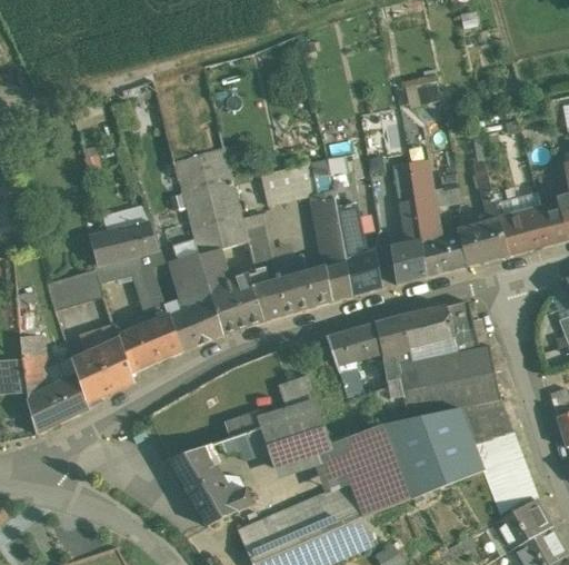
[(82,122),(108,114),(103,99),(78,107),(82,122)]
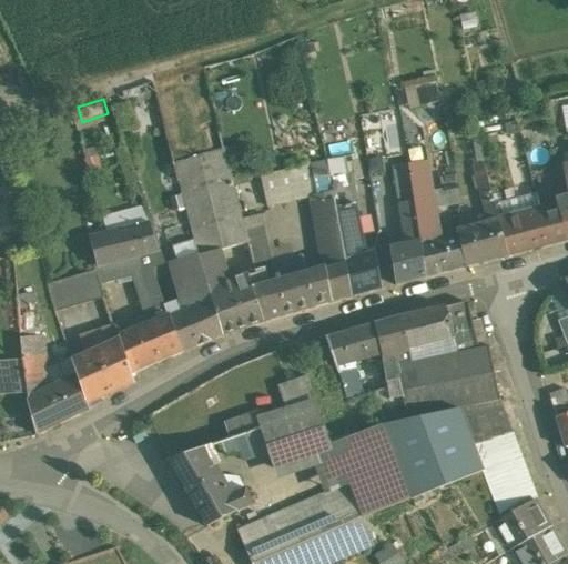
[(111,106),(120,131),(134,127),(125,101),(111,106)]
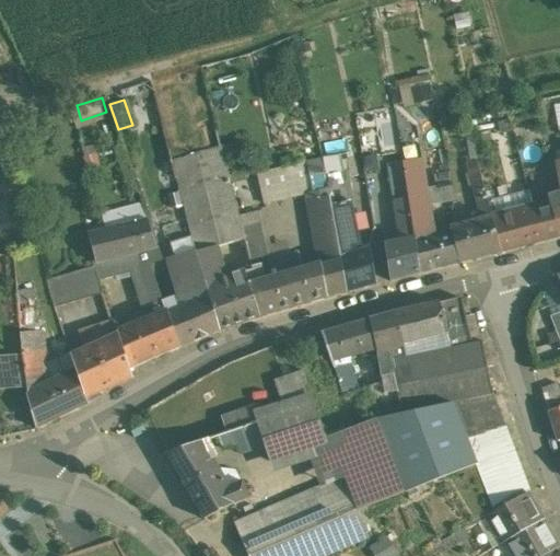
[(454,114),(478,221),(489,218),(467,111),(454,114)]
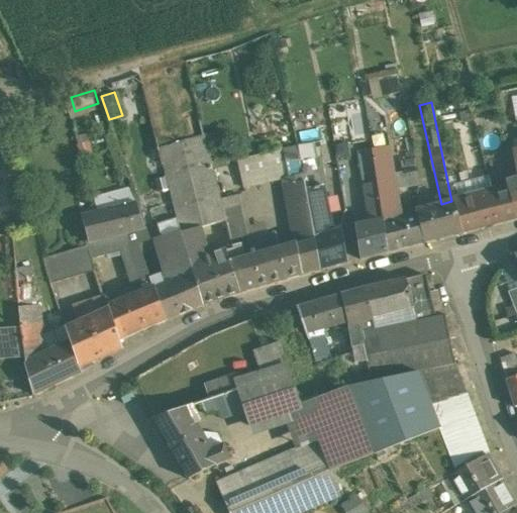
[(2,107),(0,107),(0,138),(10,137),(2,107)]
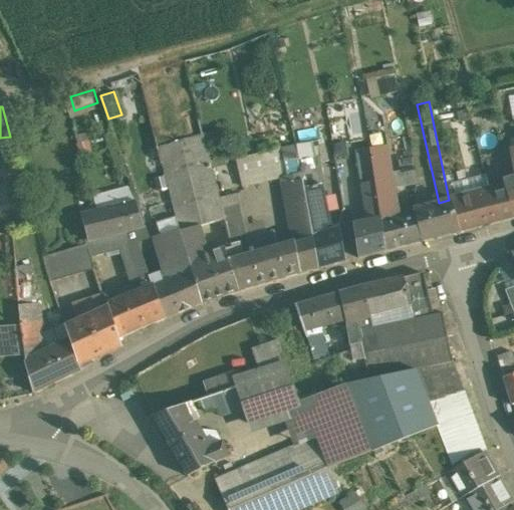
[(157,144),(161,162),(208,151),(203,132),(157,144)]
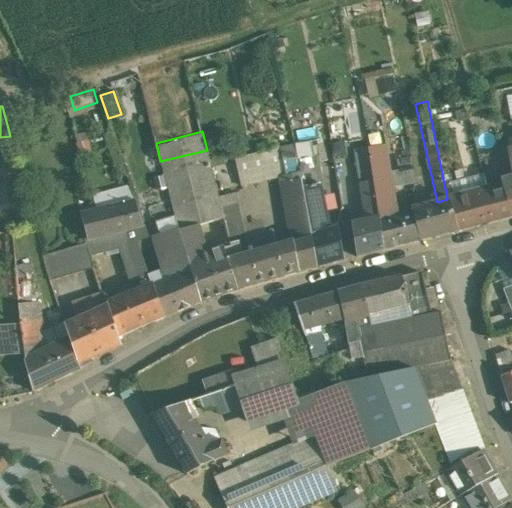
[(283,158),(297,155),(295,141),(280,145),(283,158)]
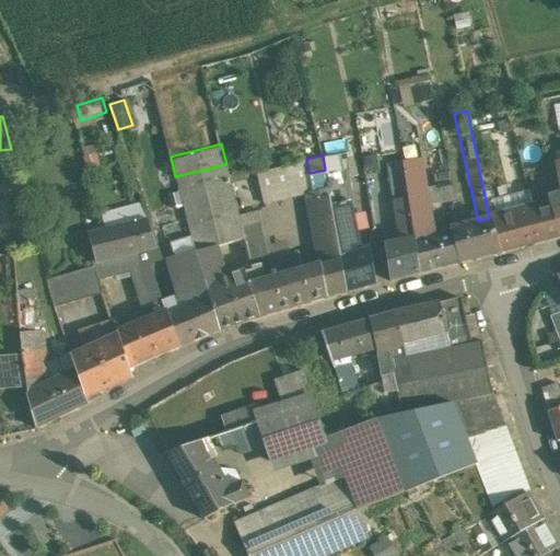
[(405,177),(406,185),(422,183),(418,157),(401,159),(405,177)]
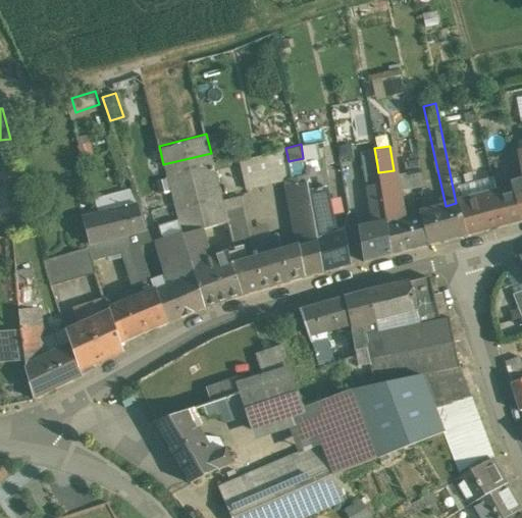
[(289,161),(285,148),(258,155),(266,189),(286,184),(294,183),(289,161)]
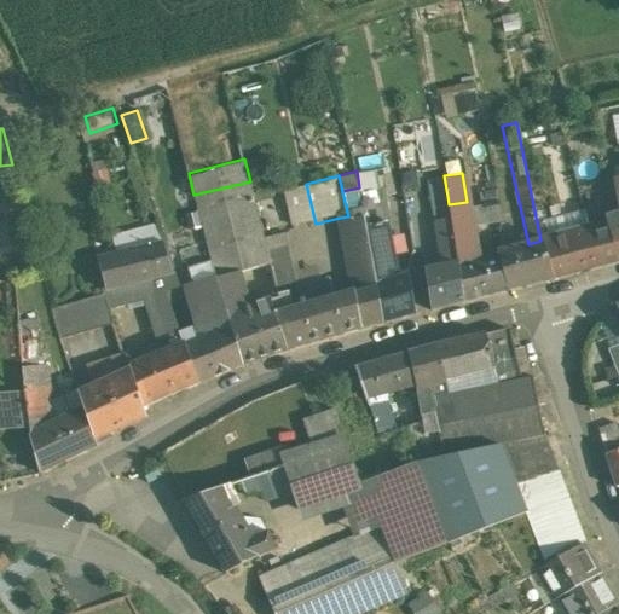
[(444,175),(401,183),(404,197),(422,193),(423,201),(432,198),(447,196),(444,175)]
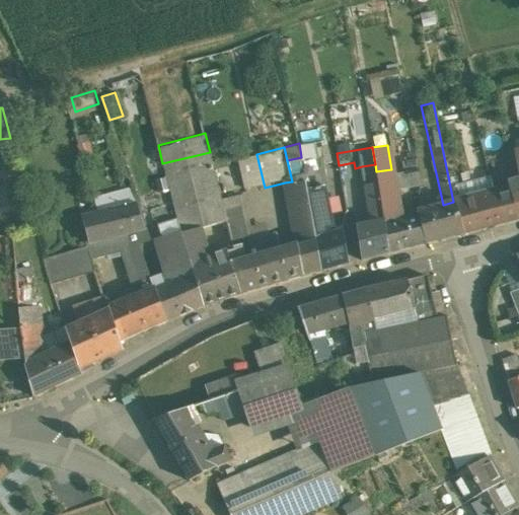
[(168,190),(170,197),(183,193),(209,187),(217,185),(210,152),(162,163),(165,176),(168,190)]
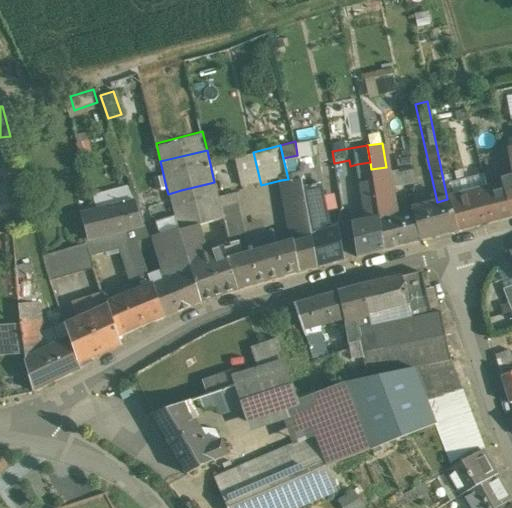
[(241,189),(261,185),(253,152),(233,157),(241,189)]
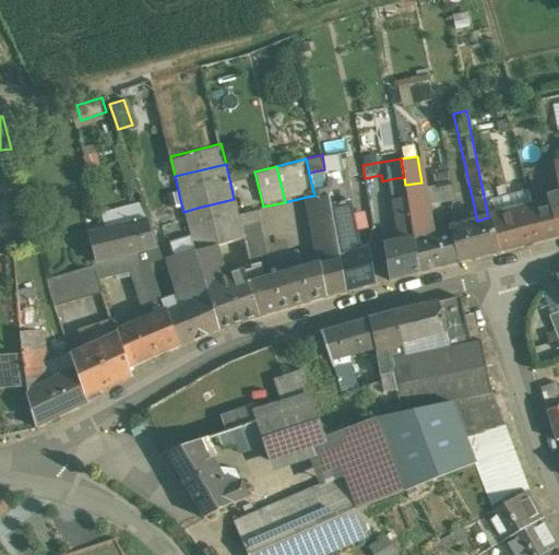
[(428,199),(428,201),(450,197),(447,168),(432,172),(433,180),(421,182),(405,185),(407,197),(413,196),(414,201),(428,199)]
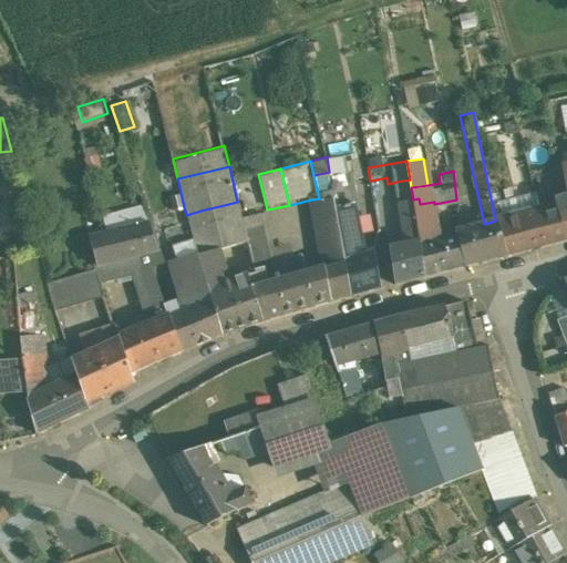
[(410,180),(395,182),(405,242),(419,238),(413,205),(413,200),(411,187),(410,180)]
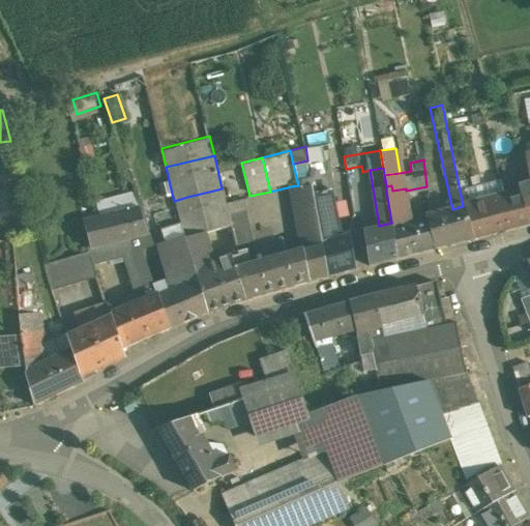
[(328,173),(311,176),(312,182),(319,224),(337,221),(328,173)]
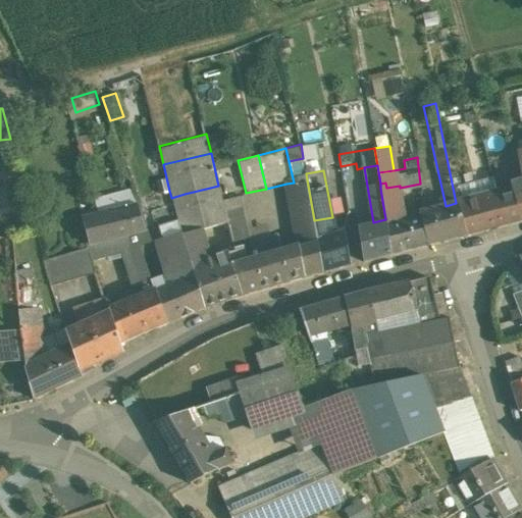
[(492,175),(459,185),(458,184),(454,184),(459,202),(498,192),(496,187),(492,175)]
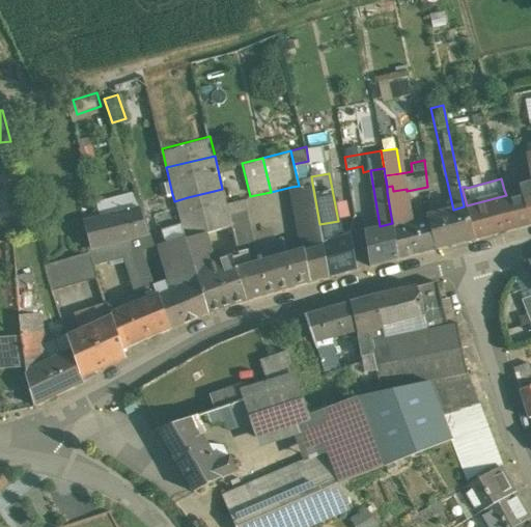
[(161,196),(172,194),(169,181),(158,184),(161,196)]
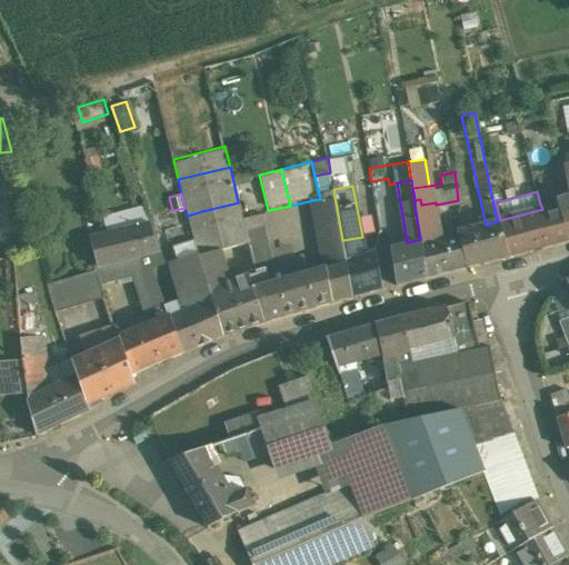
[(558,207),(568,237),(568,236),(568,194),(558,197),(557,200),(558,207)]
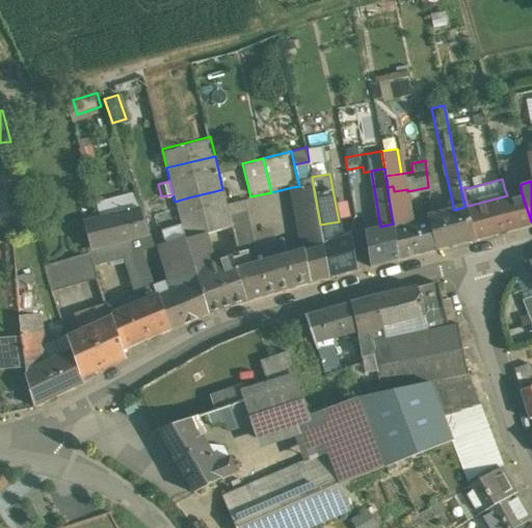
[(299,186),(292,187),(303,248),(303,252),(324,246),(320,225),(313,183),(299,186)]
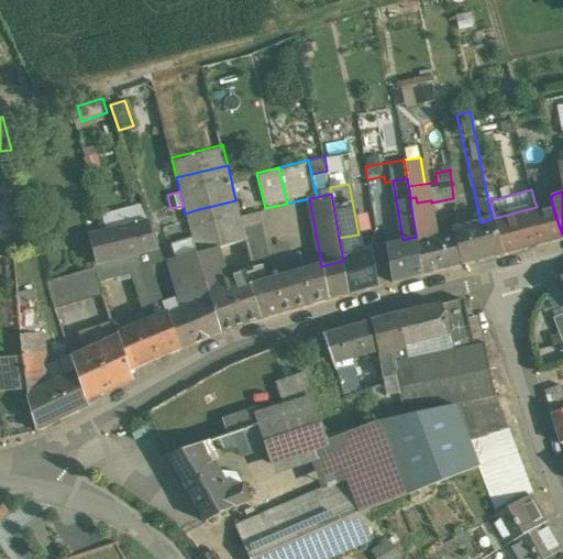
[(235,200),(227,203),(228,210),(238,208),(235,200)]
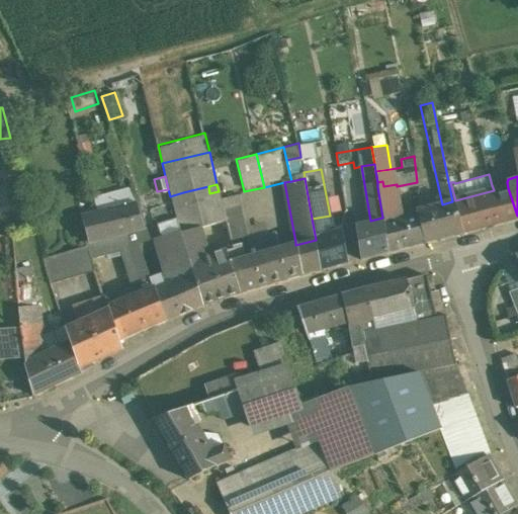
[(383,186),(377,187),(382,218),(386,249),(416,243),(411,213),(402,216),(397,186),(397,184),(383,186)]
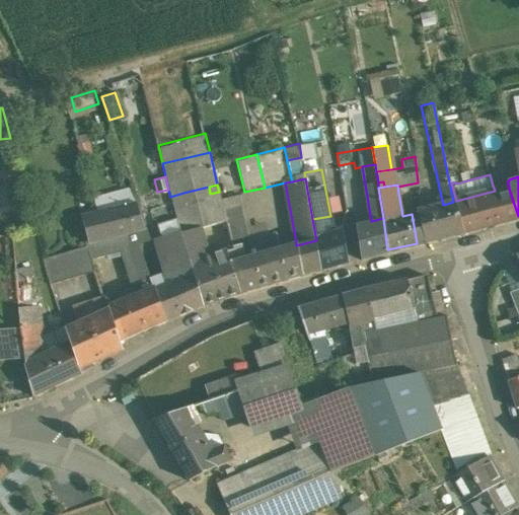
[(464,230),(518,216),(509,189),(498,192),(498,191),(495,191),(456,201),(464,230)]
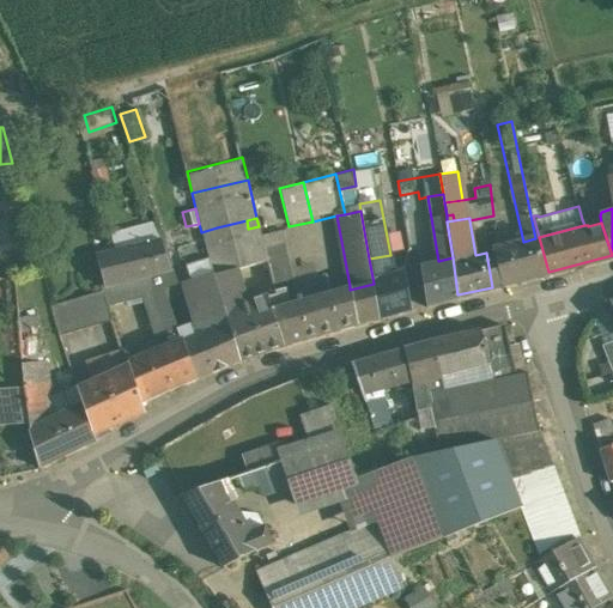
[(217,228),(201,232),(213,273),(229,267),(217,228)]
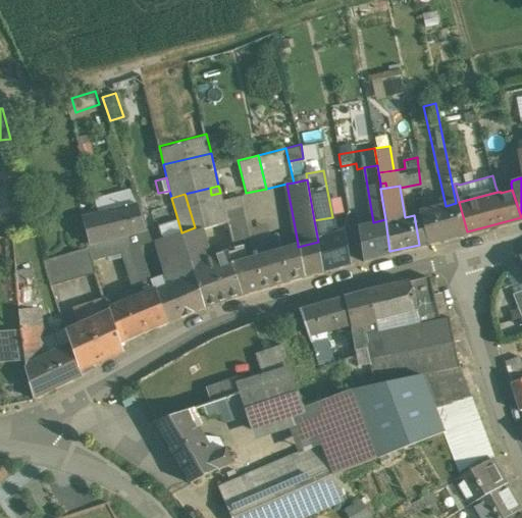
[(159,206),(167,236),(181,232),(171,198),(158,201),(159,206)]
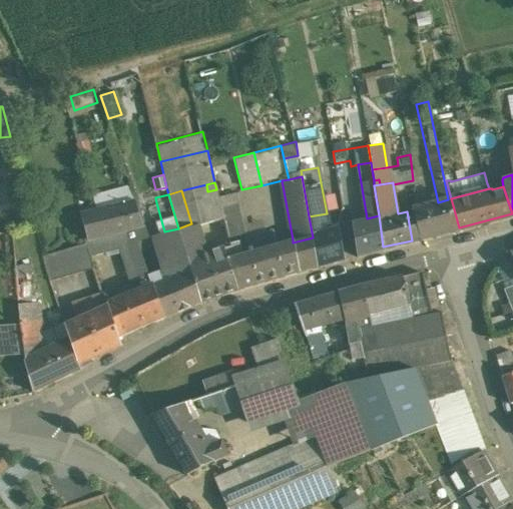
[(135,198),(97,208),(106,231),(132,224),(142,222),(141,217),(138,208),(136,201),(135,198)]
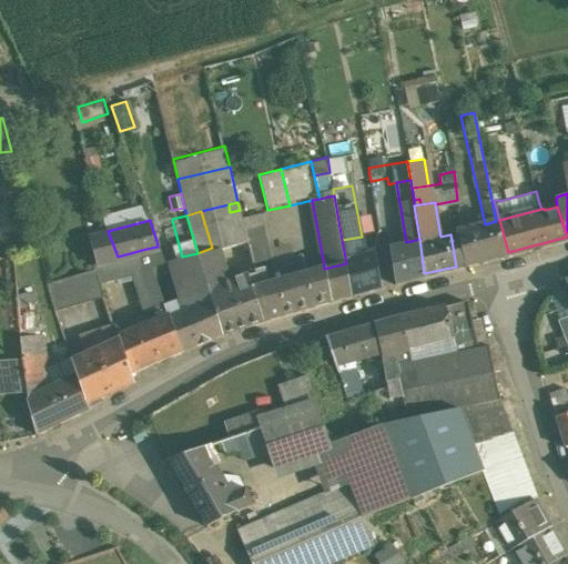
[(504,253),(496,221),(485,224),(462,230),(466,264),(504,253)]
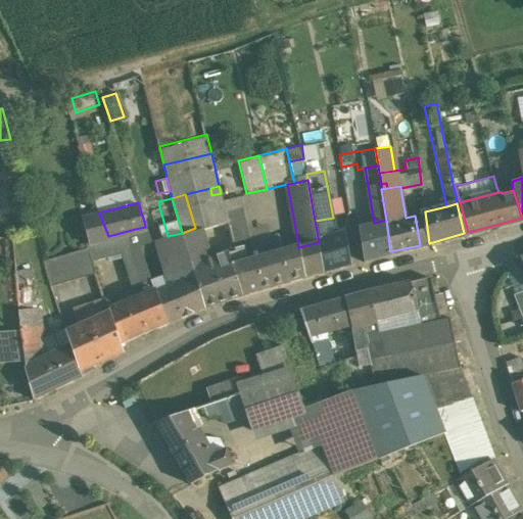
[(240,204),(224,208),(233,246),(233,247),(249,242),(240,204)]
